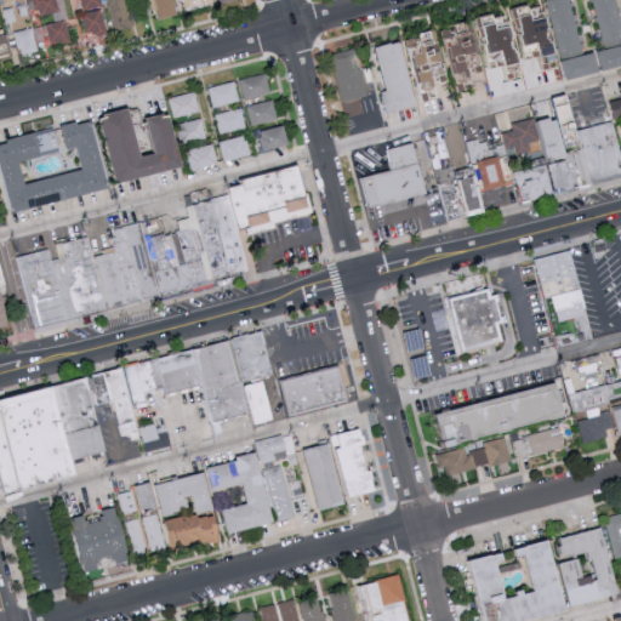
[(34,0),(34,13),(55,12),(55,0),(34,0)]
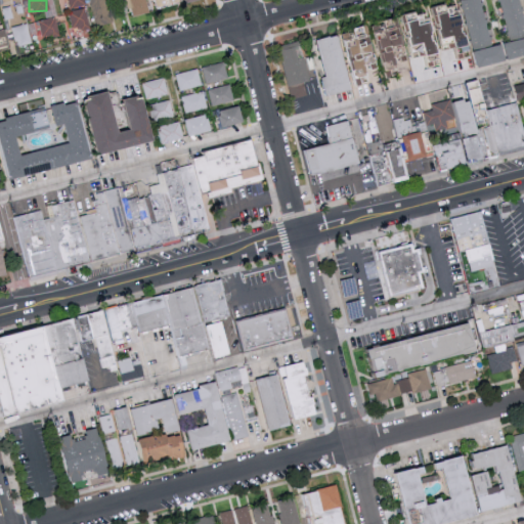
[(68,0),(71,8),(86,5),(84,0),(68,0)]
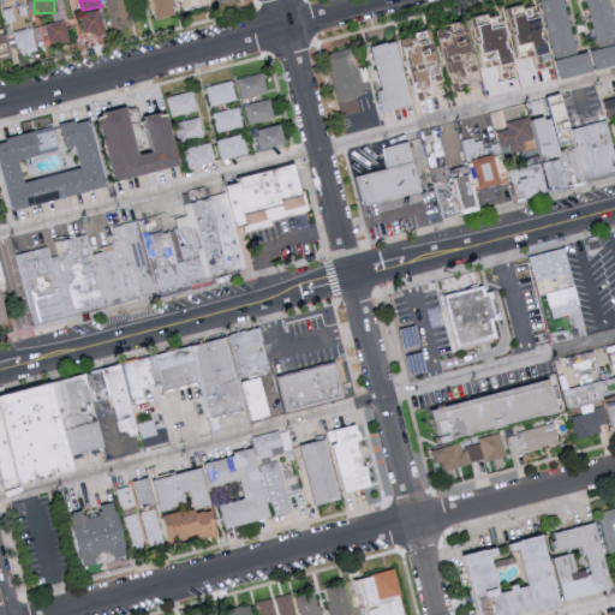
[(157,9),(159,18),(174,16),(172,0),(147,0),(149,10),(157,9)]
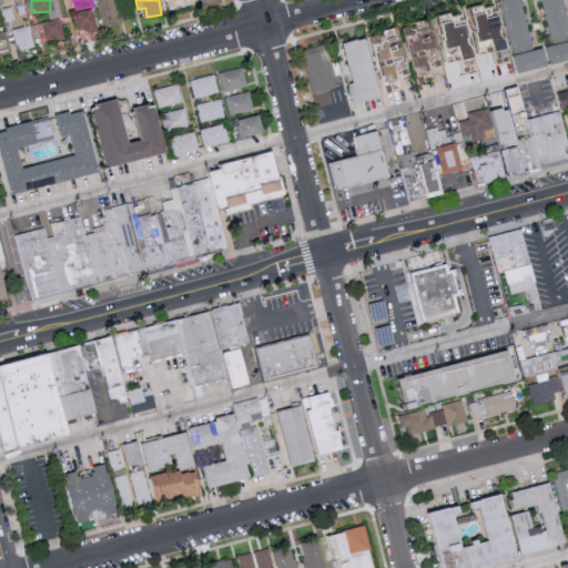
[(510,53),(531,48),(518,0),(496,0),(510,53)]
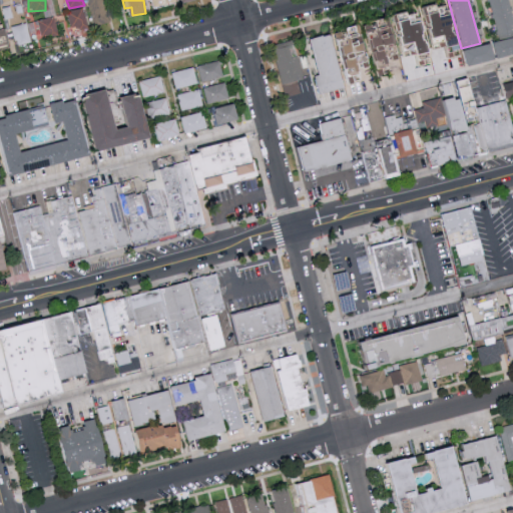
[(512,34),(512,21),(508,0),(486,0),(495,38),(512,34)]
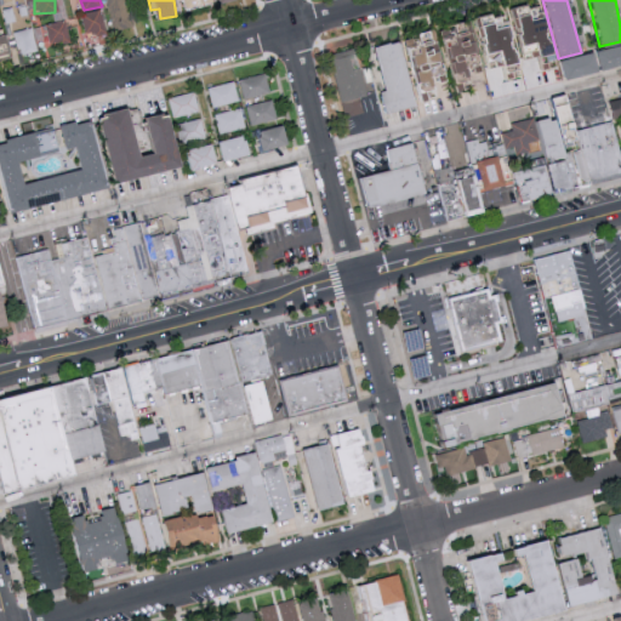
[(541,53),(533,9),(505,13),(510,44),(525,41),(528,56),(541,53)]
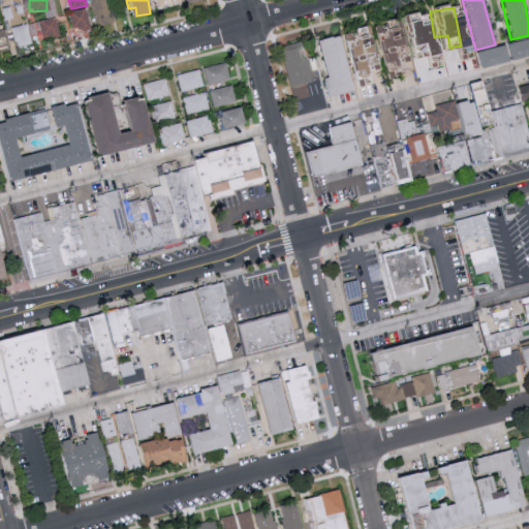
[(91,29),(86,8),(69,11),(74,32),(91,29)]
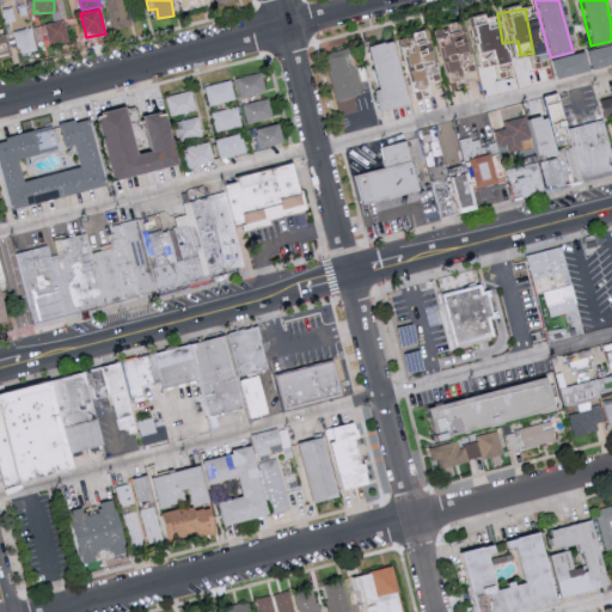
[(484,65),(499,62),(489,17),(461,23),(467,51),(482,49),(484,65)]
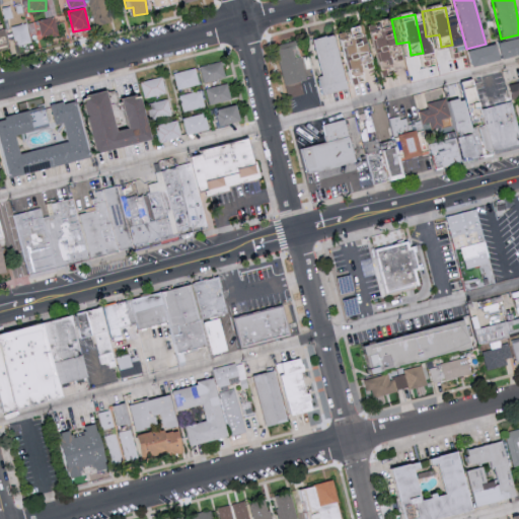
[(39,20),(43,38),(59,33),(55,16),(39,20)]
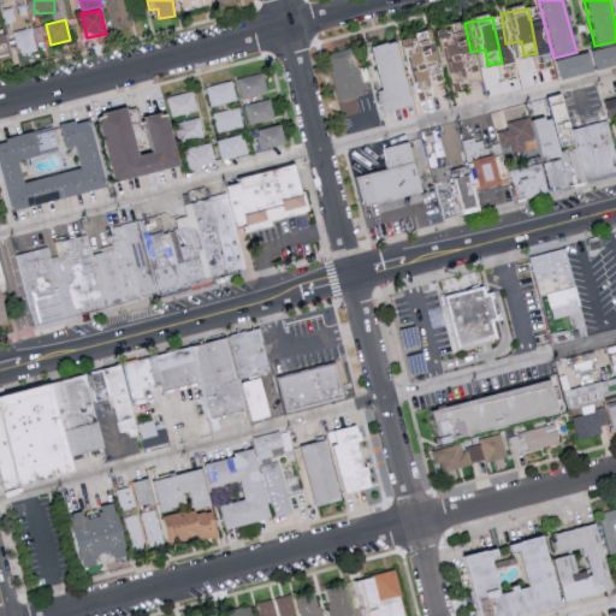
[(438,81),(450,78),(452,87),(463,86),(461,73),(466,72),(456,23),(428,28),(438,81)]
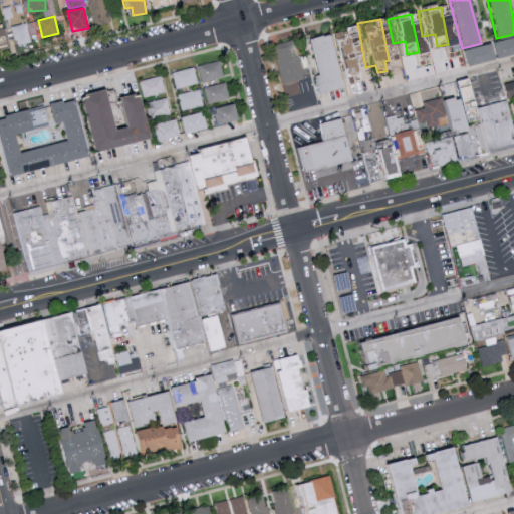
[(31,42),(26,23),(11,26),(15,45),(31,42)]
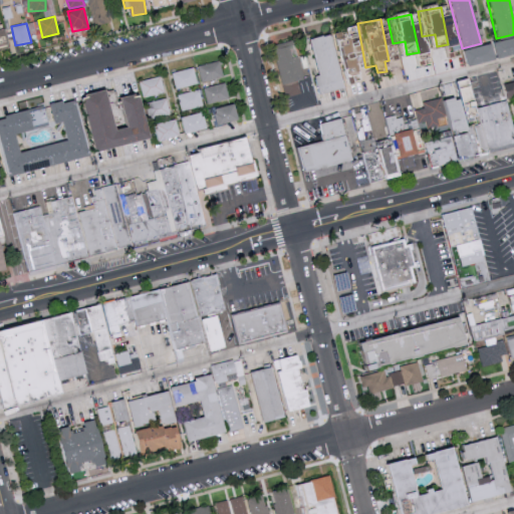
[(337,88),(324,33),(303,38),(311,74),(307,75),(311,94),(337,88)]
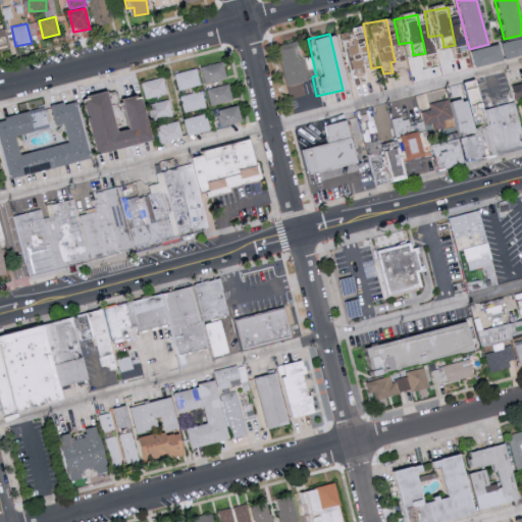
[(521,52),(521,36),(465,51),(469,67),(521,52)]
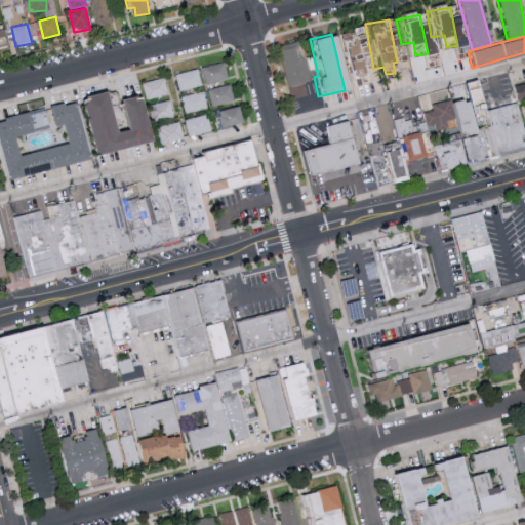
[(345,82),(369,79),(363,38),(339,41),(345,82)]
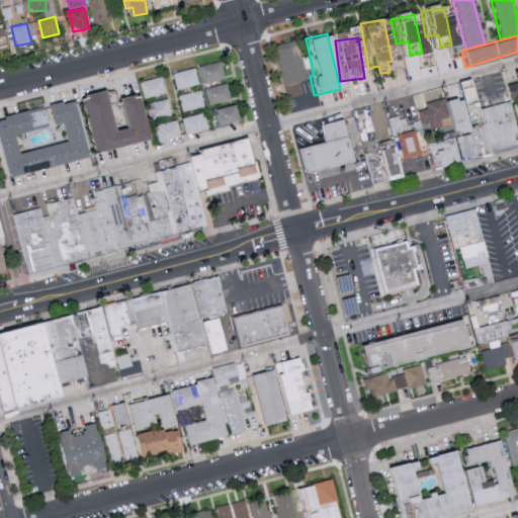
[(284,97),(300,94),(297,80),(301,79),(292,40),(272,46),(284,97)]
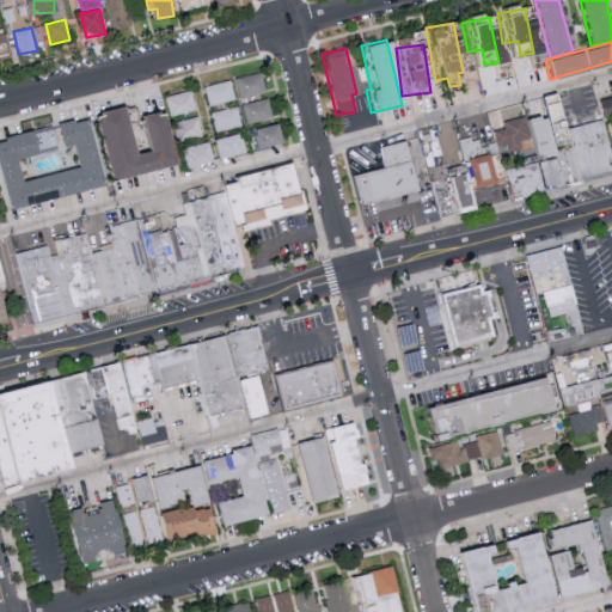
[(267,91),(263,73),(236,78),(239,97),(267,91)]
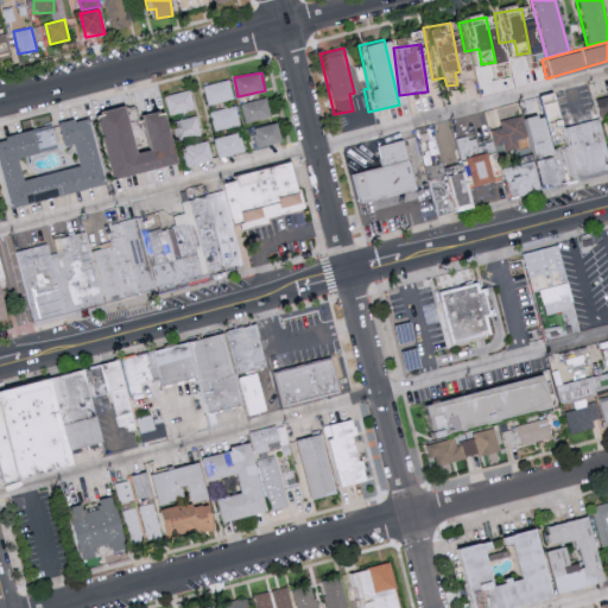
[(234,100),(230,80),(204,86),(208,105),(234,100)]
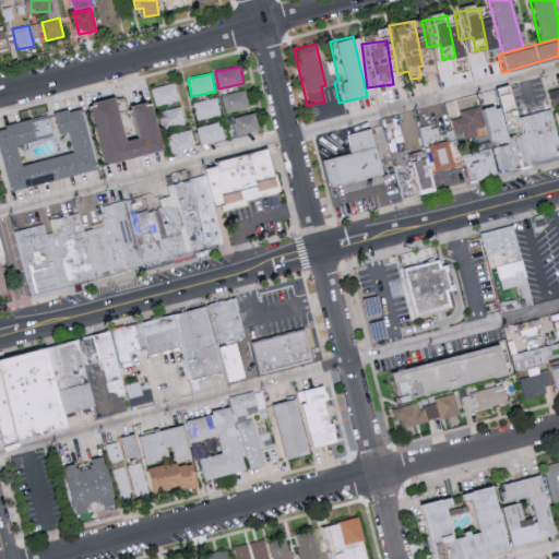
[(107,163),(167,150),(157,105),(180,100),(176,83),(152,87),(155,100),(135,105),(142,137),(129,140),(120,97),(94,103),(107,163)]
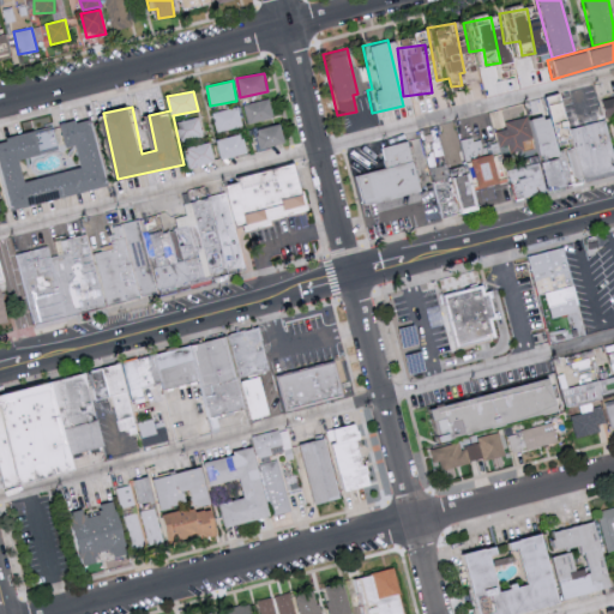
[(539,96),(549,143),(561,140),(549,94),(539,96)]
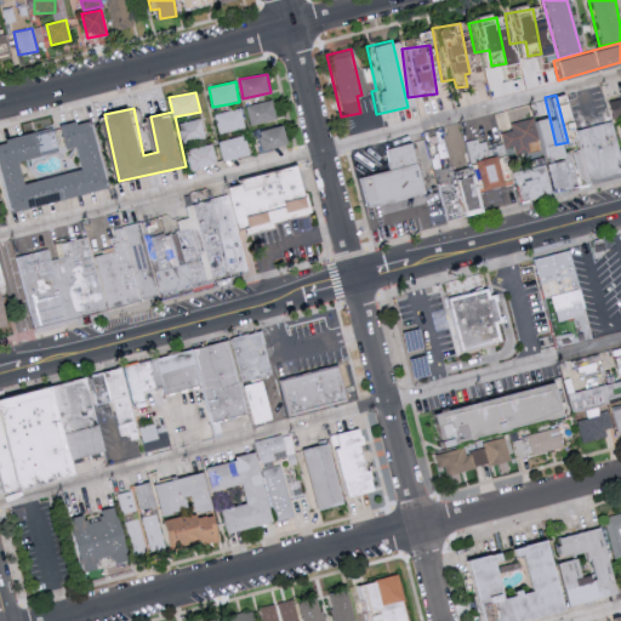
[(594,184),(577,187),(567,147),(554,98),(571,95),(585,146),(594,184)]
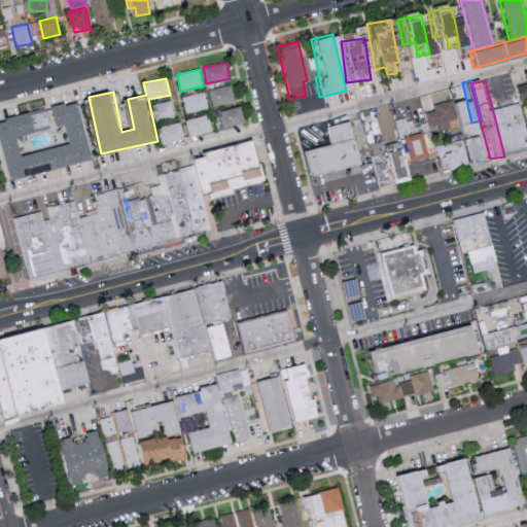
[(526,82),(513,86),(516,101),(526,98),(526,82)]
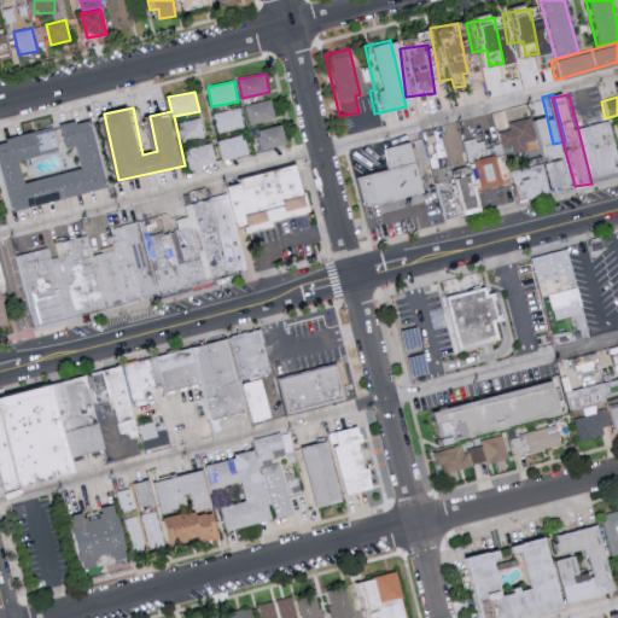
[(244,106),(249,124),(277,118),(272,99),(244,106)]
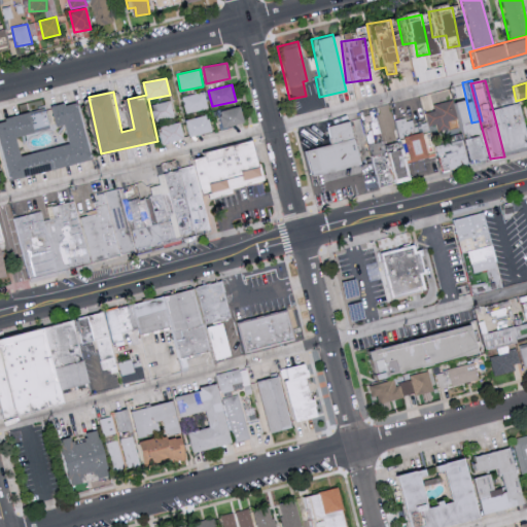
[(208,108),(204,92),(181,97),(185,114),(208,108)]
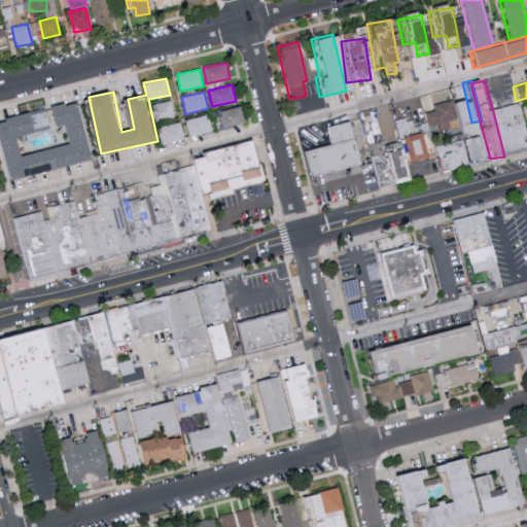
[(154,104),(157,120),(175,116),(172,100),(154,104)]
